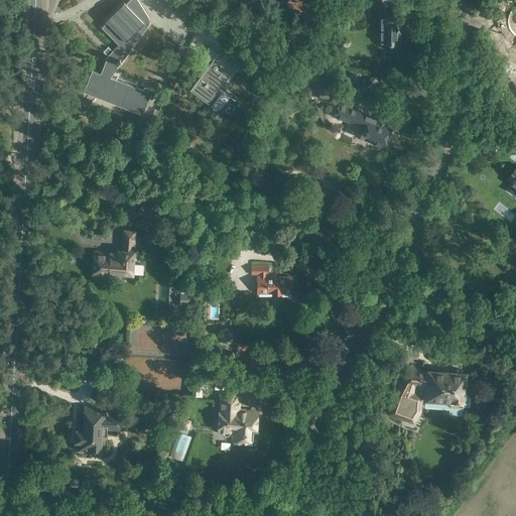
[(136,85),(135,84),(119,78),(118,78),(117,78),(116,79),(116,80),(110,78),(148,25),(148,24),(149,20),(148,16),(138,0),(128,0),(126,3),(123,1),(105,19),(107,22),(101,26),(118,44),(112,50),(108,46),(103,51),(107,55),(101,74),(92,71),(84,92),(142,115),(143,115),(148,99),(150,100),(152,99),(153,99),(154,93),(154,92),(153,91),(146,89),(145,89),(144,89),(143,89),(143,91),(136,88),(136,86),(136,85)]
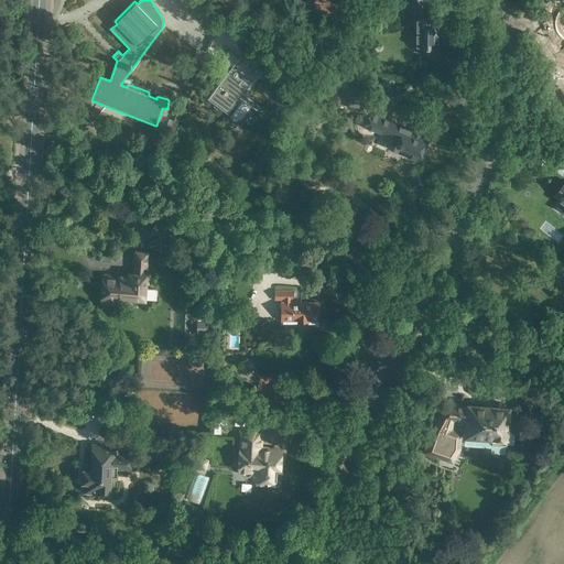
[(414,7),(413,18),(412,18),(412,26),(415,26),(414,49),(438,49),(438,26),(431,26),(431,18),(422,18),(422,7),(423,7),(423,0),(407,0),(407,7),(414,7)]
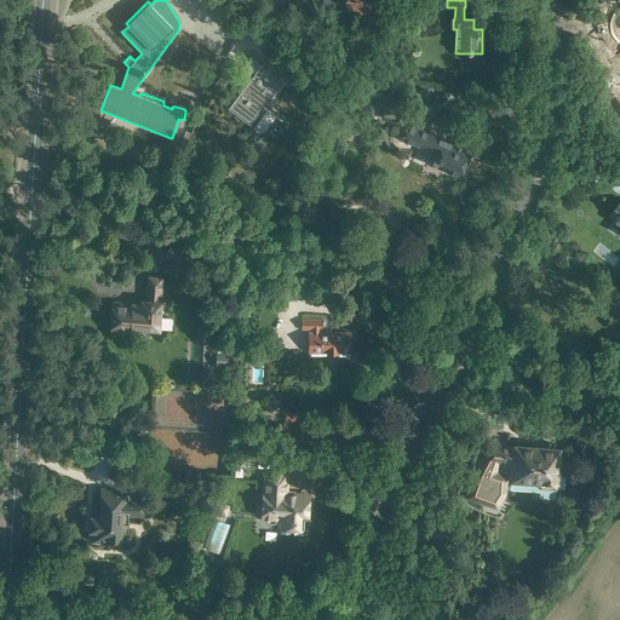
[(228,107),(250,124),(277,87),(274,84),(285,75),(273,58),(262,67),(252,55),(241,68),(252,75),(228,107)]
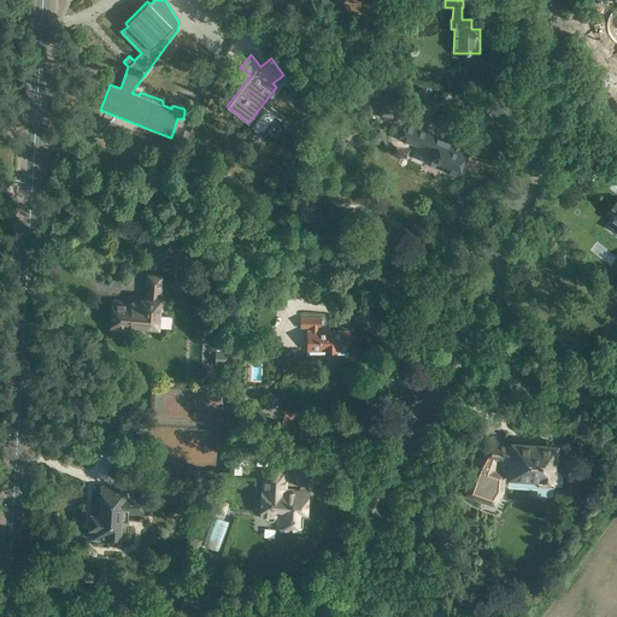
[(416,100),(427,104),(432,88),(421,84),(416,100)]
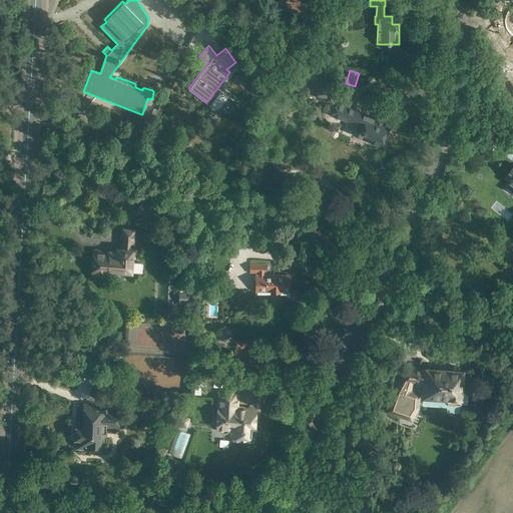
[(240,75),(237,80),(241,84),(245,79),(240,75)]
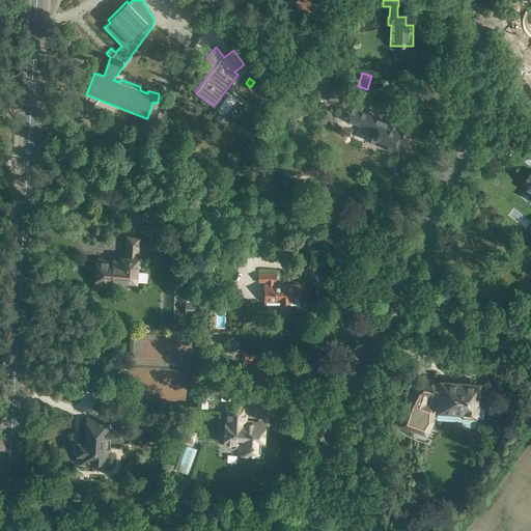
[(340,119),(360,128),(357,136),(357,138),(358,140),(360,140),(362,140),(364,139),(364,138),(371,141),(373,137),(385,142),(383,147),(394,151),(403,129),(397,127),(398,126),(390,121),(389,122),(366,113),(347,106),(352,89),(332,85),(329,100),(334,102),(342,104),(341,108),(340,112),(340,115),(340,119)]
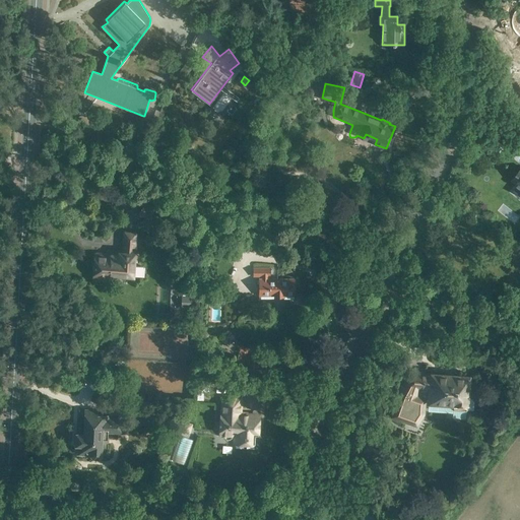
[(165,213),(150,205),(143,202),(137,214),(159,224),(165,213)]
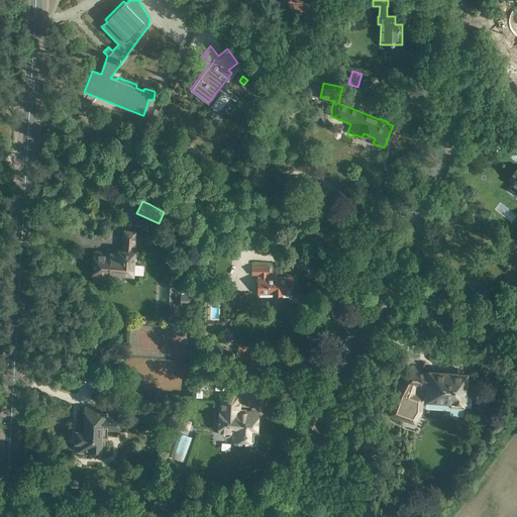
[(140,275),(141,265),(133,264),(136,232),(124,231),(122,250),(118,249),(118,253),(96,252),(94,277),(109,278),(110,274),(133,275),(140,275)]
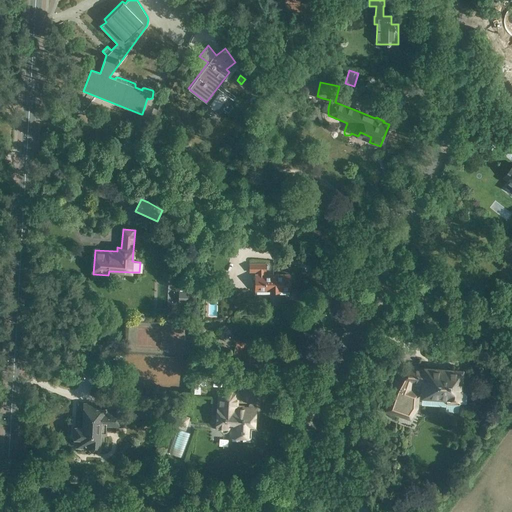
[(280,291),(290,291),(290,275),(265,275),(265,272),(267,272),(266,264),(250,264),(250,272),(257,272),(257,275),(255,275),(255,291),(271,291),(271,292),(279,292),(280,291)]
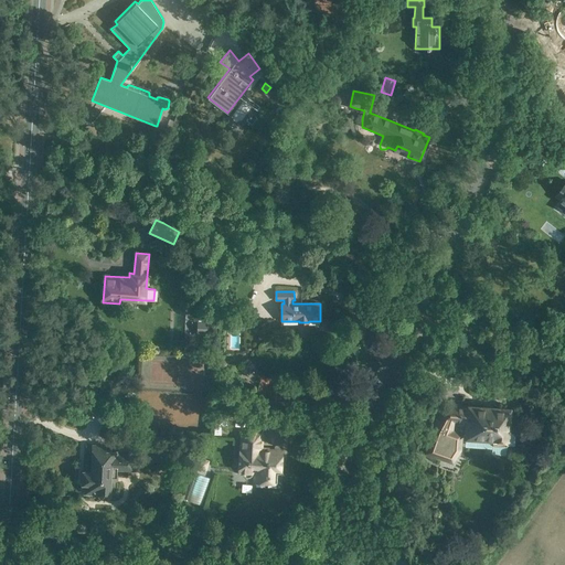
[(238,366),(245,374),(255,366),(248,359),(238,366)]
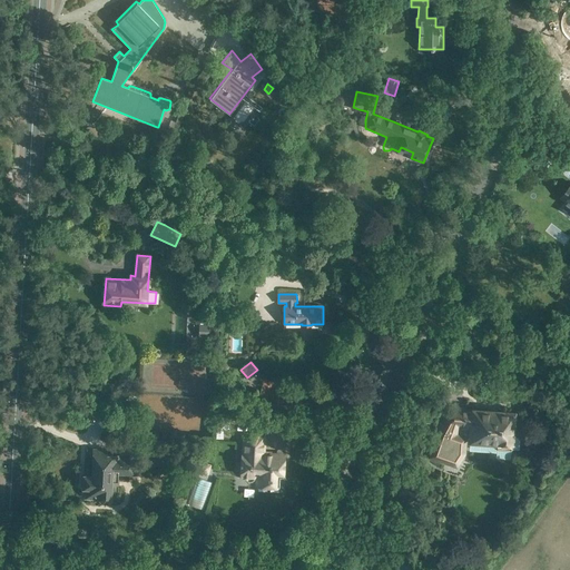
[(87,400),(97,401),(98,392),(87,391),(87,400)]
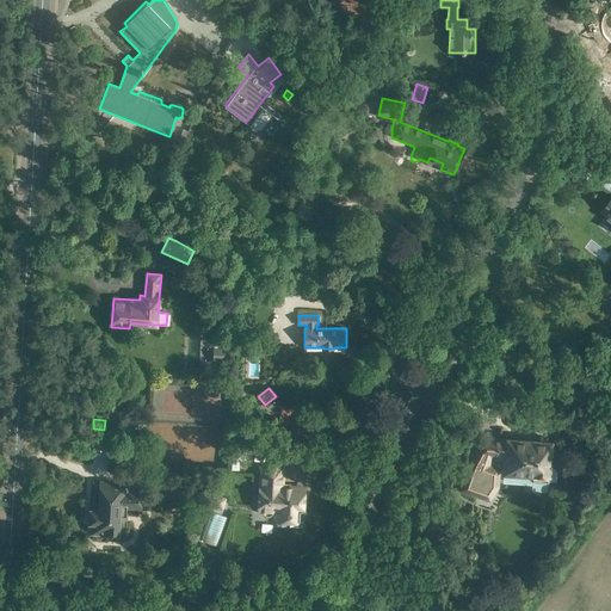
[(479,437),(477,452),(471,451),(458,492),(474,498),(475,495),(489,501),(499,487),(499,474),(503,474),(503,476),(507,476),(507,475),(532,476),(532,488),(547,488),(548,480),(555,480),(556,469),(549,469),(550,445),(536,444),(537,442),(479,437)]
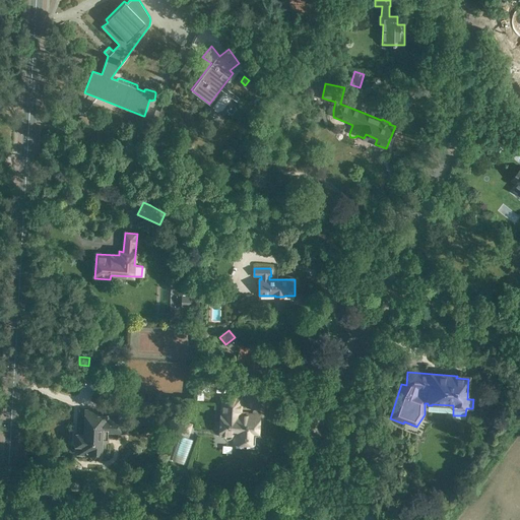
[(235,443),(255,444),(256,425),(258,425),(258,426),(259,415),(239,414),(240,398),(223,397),(222,413),(220,413),(220,424),(223,424),(222,435),(223,437),(224,438),(226,439),(229,439),(231,439),(231,438),(232,437),(233,436),(233,435),(236,435),(235,443)]
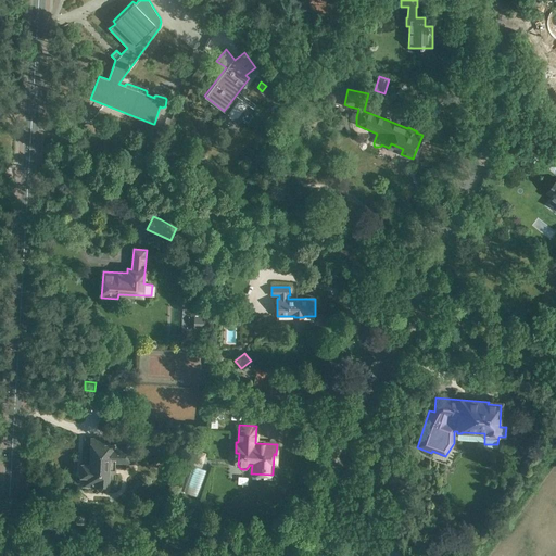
[(115,462),(131,463),(131,449),(114,447),(114,445),(103,444),(103,439),(92,439),(90,464),(83,464),(81,476),(85,476),(84,485),(98,485),(98,487),(99,489),(105,489),(108,487),(109,470),(115,470),(115,462)]
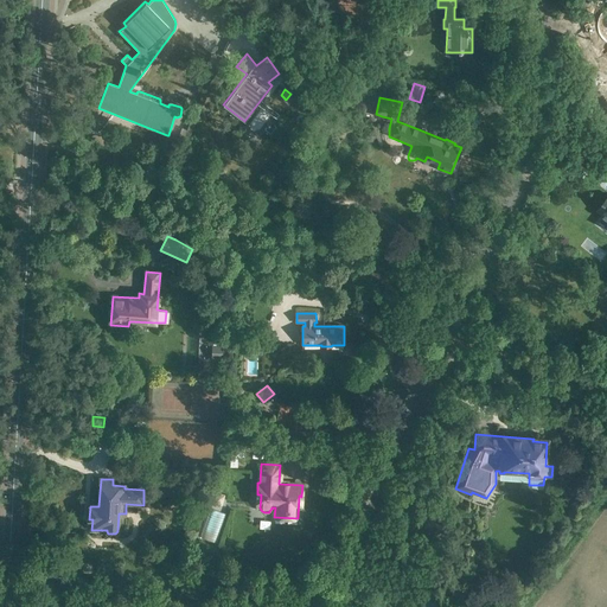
[(212,491),(208,503),(219,508),(224,494),(212,491)]
